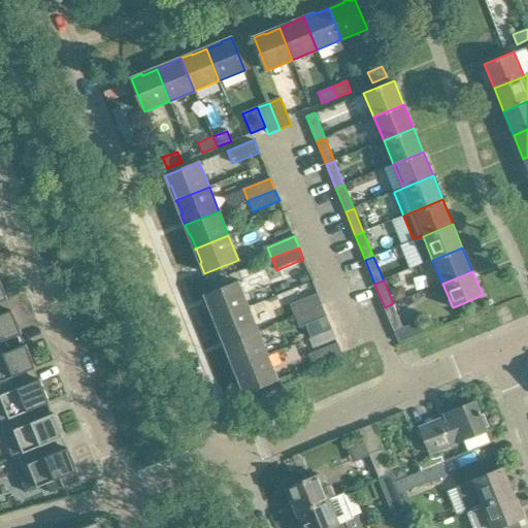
[(215,320),(248,306),(238,282),(204,295),(209,306),(210,305),(216,319),(215,320)]
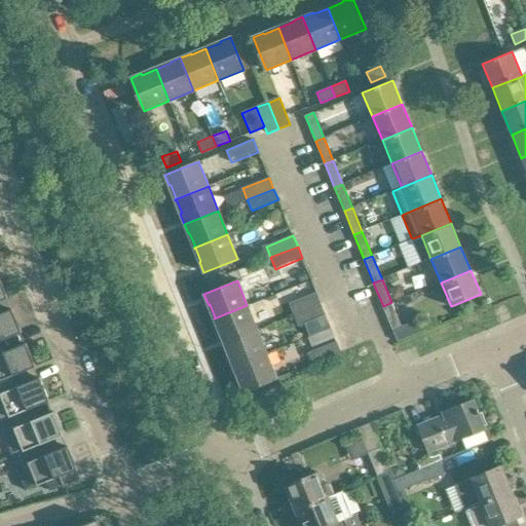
[(295,314),(322,304),(316,293),(290,304),(295,314)]
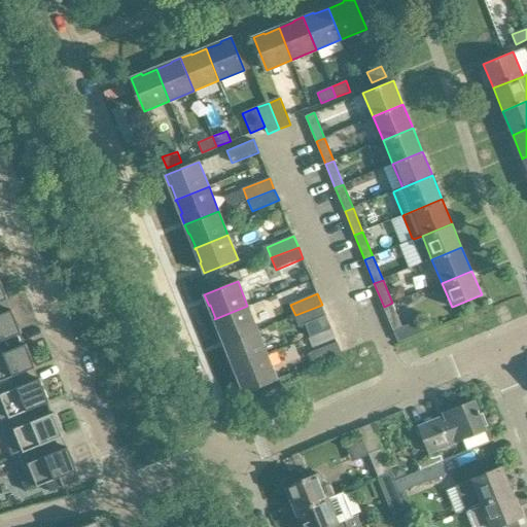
[(402,327),(392,303),(384,307),(393,331),(402,327)]
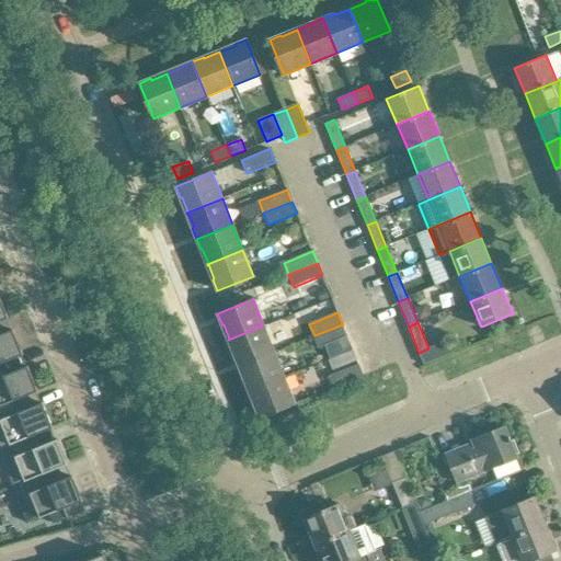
[(347,335),(343,324),(315,335),(319,347),(347,335)]
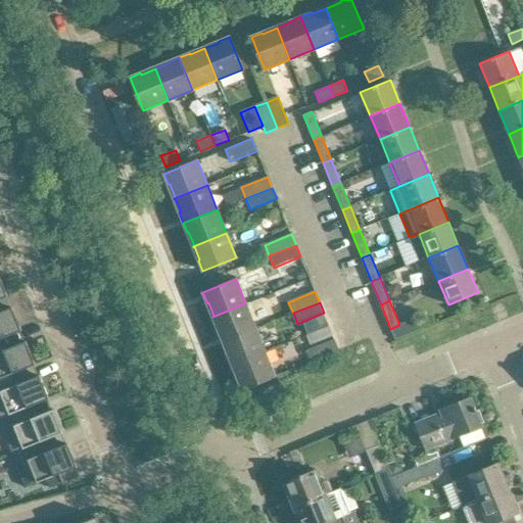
[(222,340),(255,327),(245,303),(212,317),(212,318),(215,318),(220,331),(219,331),(222,340)]
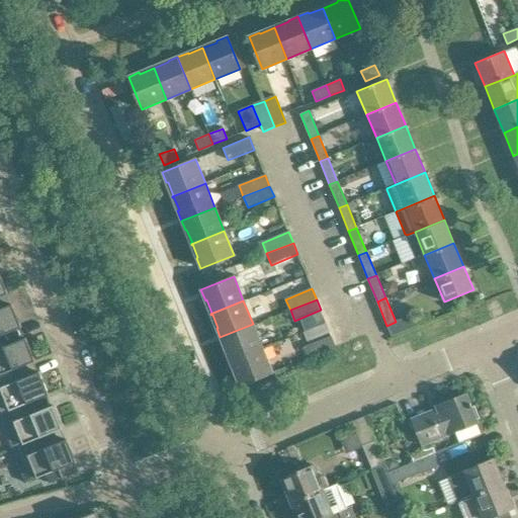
[(20,328),(10,305),(9,305),(0,309),(0,335),(18,328),(18,329),(20,328)]
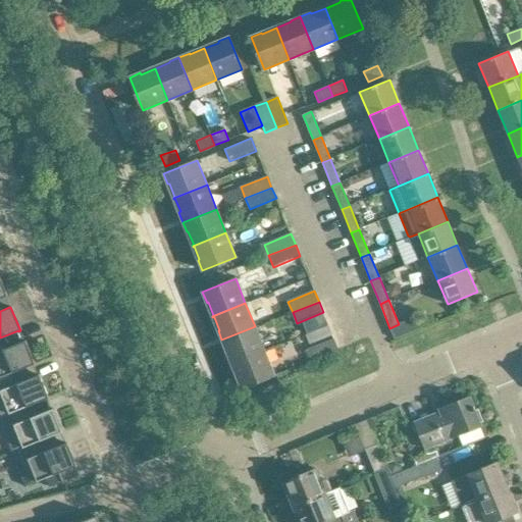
[(399,324),(389,328),(395,340),(420,328),(415,317),(399,324)]
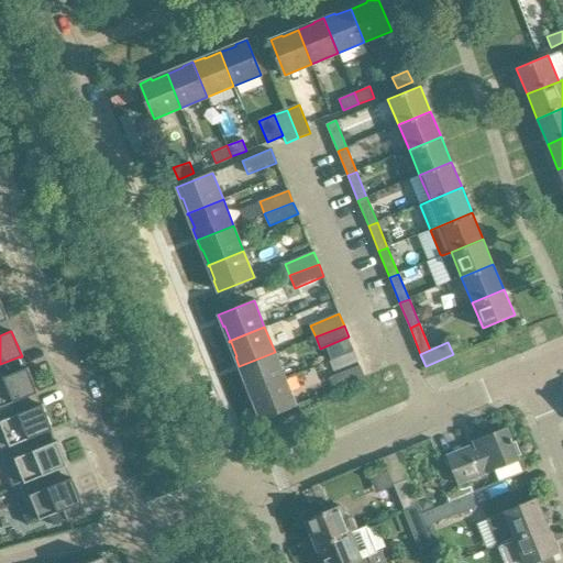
[(368,343),(342,351),(346,364),(373,356),(368,343)]
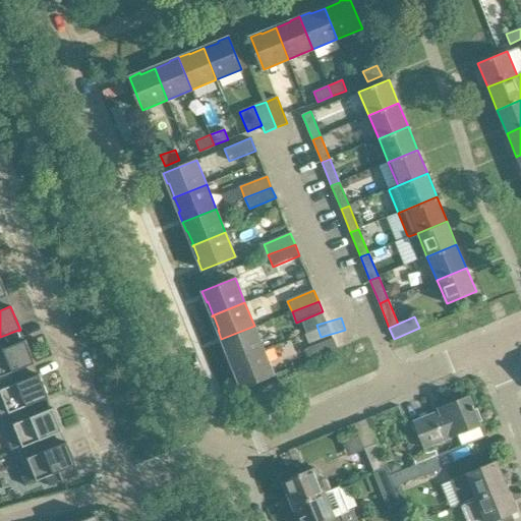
[(231,363),(264,350),(254,326),(221,339),(225,349),(227,349),(232,362),(231,362),(231,363)]
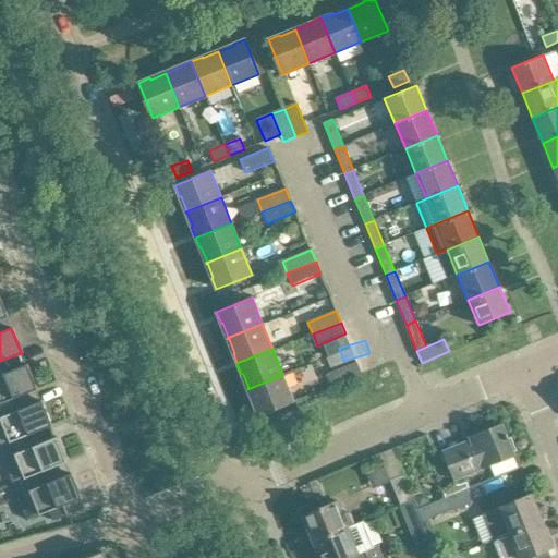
[(358,362),(356,362),(328,374),(332,386),(362,374),(358,362)]
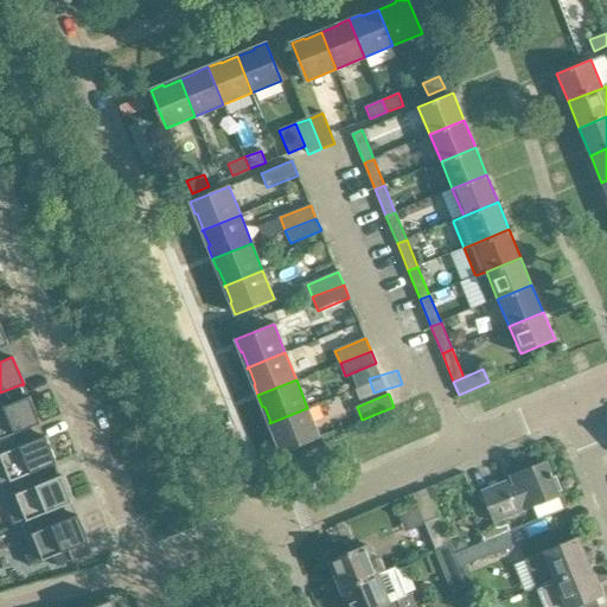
[(39,425),(29,396),(26,396),(26,397),(0,407),(0,439),(10,435),(38,425),(39,425)]
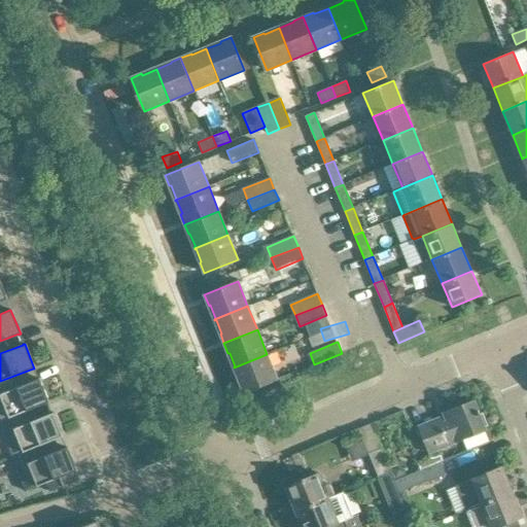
[(277,379),(270,360),(267,354),(234,367),(234,369),(236,367),(241,381),(240,382),(244,392),(277,379)]
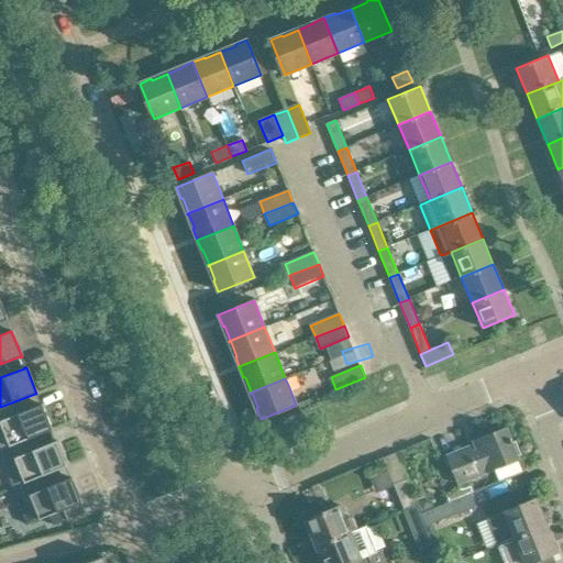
[(52,430),(41,405),(41,404),(40,405),(13,416),(9,404),(0,407),(0,450),(24,441),(50,430),(52,430)]
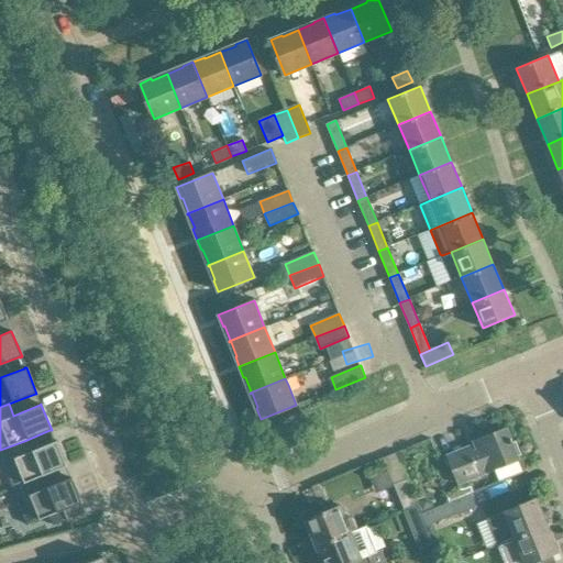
[(468,449),(448,456),(459,484),(494,470),(498,481),(522,472),(517,460),(518,460),(505,429),(475,441),(477,448),(470,451),(468,449)]
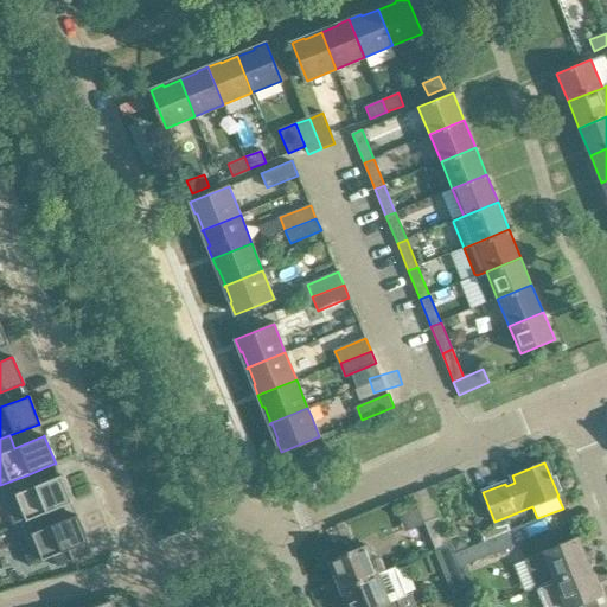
[(71,503),(61,475),(58,475),(59,477),(31,487),(26,475),(0,485),(0,492),(13,526),(42,515),(70,503),(70,504),(71,503)]
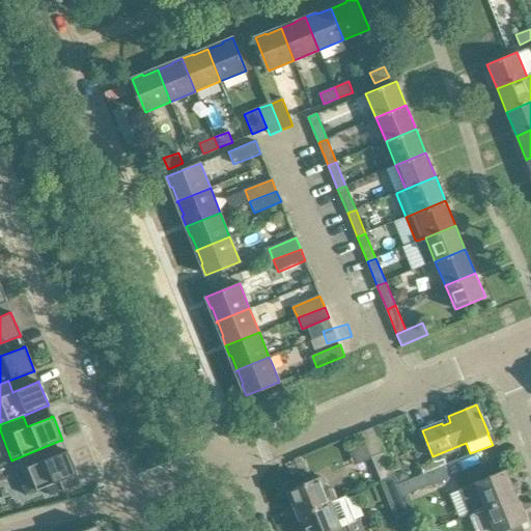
[(362,432),(382,482),(394,476),(393,473),(385,452),(373,427),(362,432)]
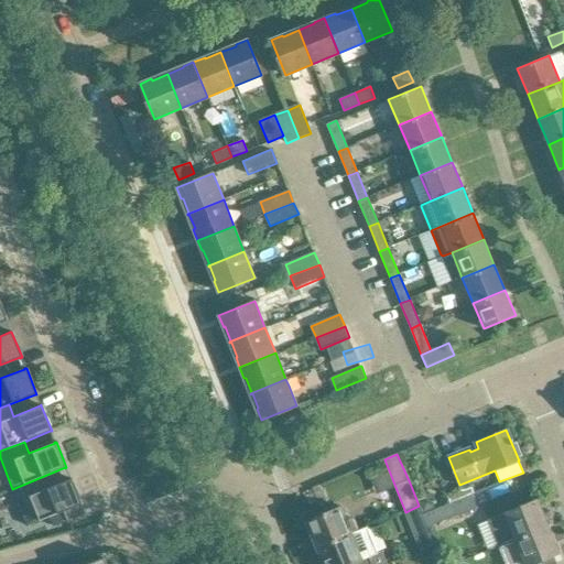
[(85,514),(71,478),(69,478),(69,479),(43,489),(39,478),(12,489),(28,525),(63,511),(67,521),(85,514)]
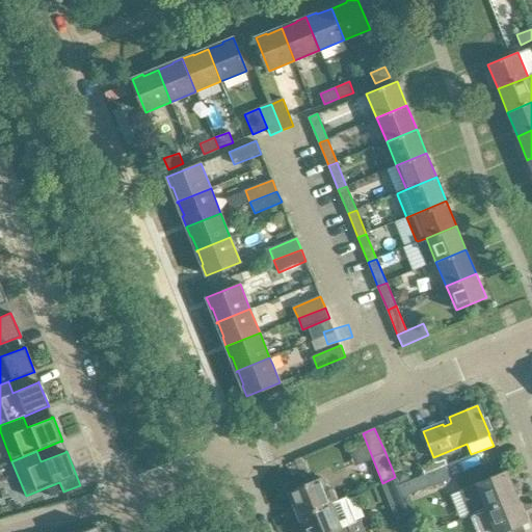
[(424,475),(444,467),(447,466),(444,458),(421,468),(424,475)]
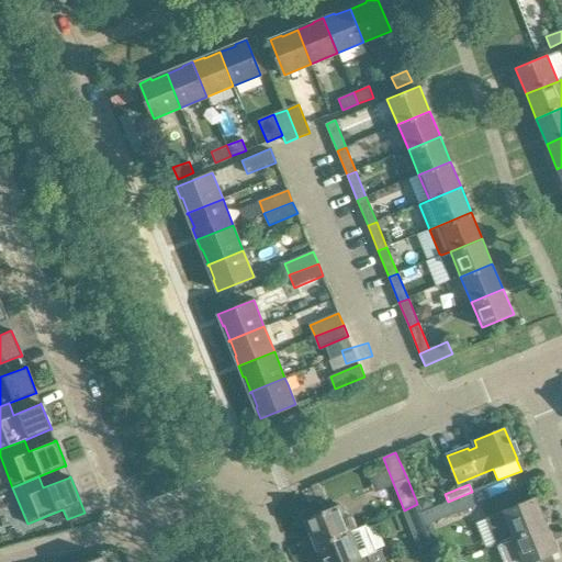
[(475,507),(469,493),(448,502),(434,507),(420,513),(424,520),(426,526),(456,514),(456,515),(475,507)]
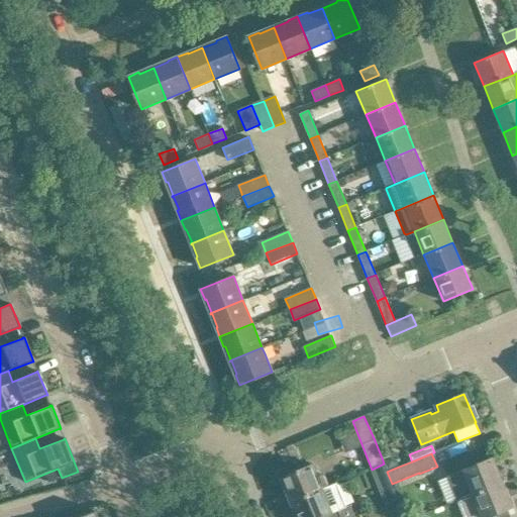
[(390,457),(383,460),(384,463),(387,472),(399,467),(397,460),(390,457)]
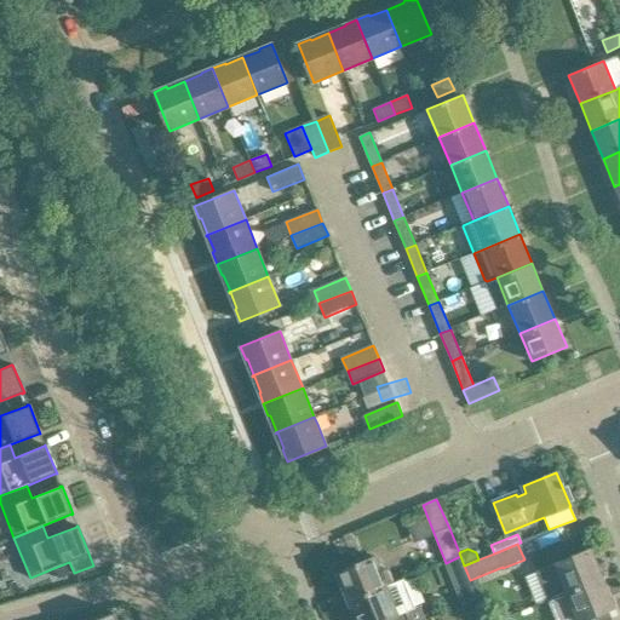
[(538,572),(550,601),(603,580),(591,550),(538,572)]
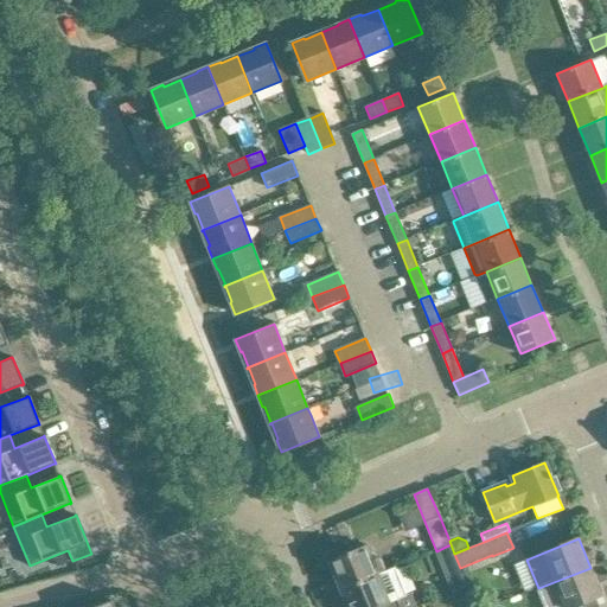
[(328,561),(330,562),(325,563),(331,577),(336,576),(340,589),(353,583),(379,574),(368,545),(328,561)]
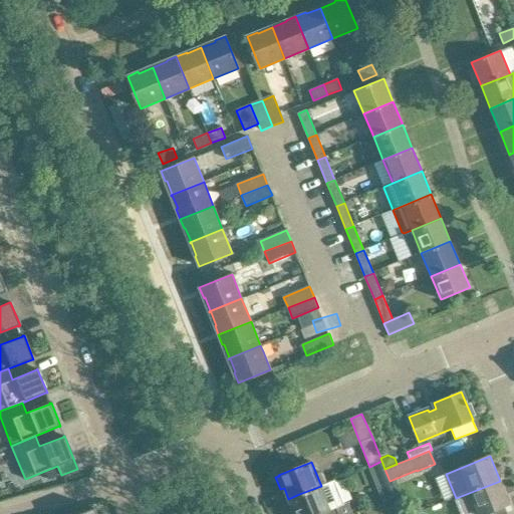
[(334,480),(321,486),(299,494),(288,499),(293,510),(289,512),(289,513),(351,513),(347,502),(344,504),(334,480)]
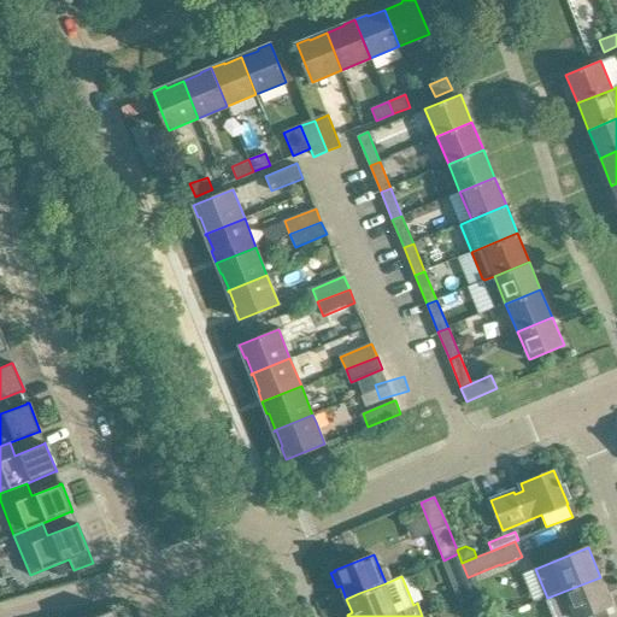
[(581,616),(611,605),(600,577),(547,598),(554,616),(581,616)]
